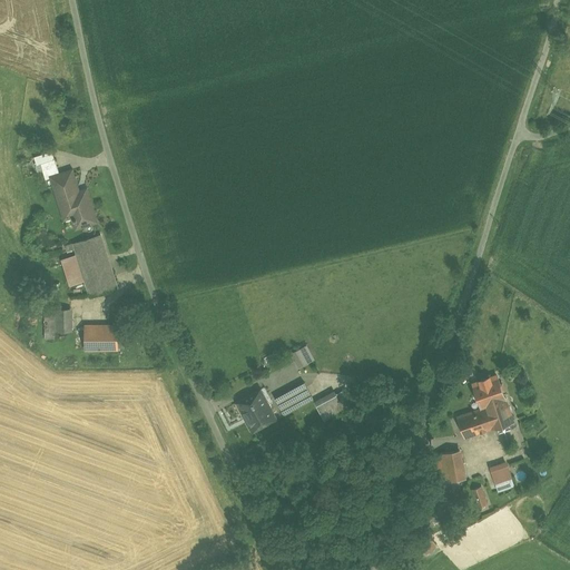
[(98,220),(87,188),(79,192),(71,169),(50,176),(61,210),(70,207),(74,217),(71,218),(71,219),(75,218),(77,226),(75,227),(76,228),(98,220)]
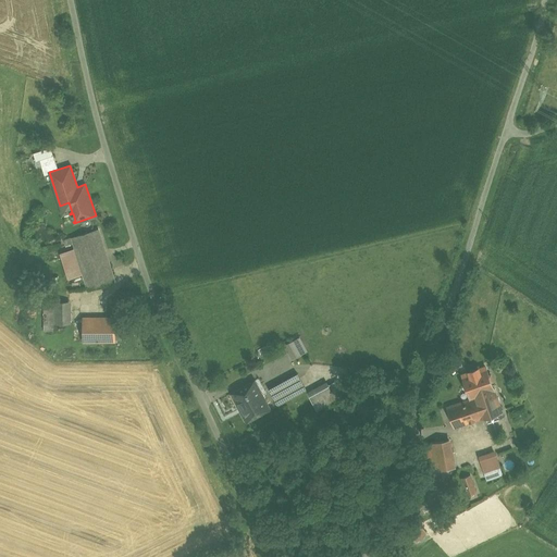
[(99,229),(64,239),(66,245),(74,243),(89,289),(115,282),(99,229)]
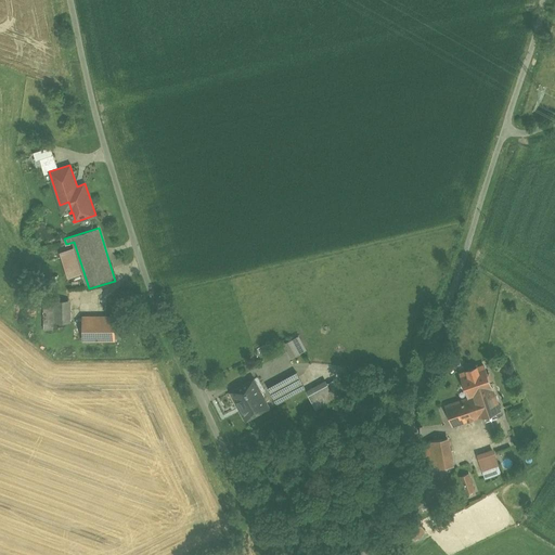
[(64,322),(63,300),(53,300),(54,322),(64,322)]
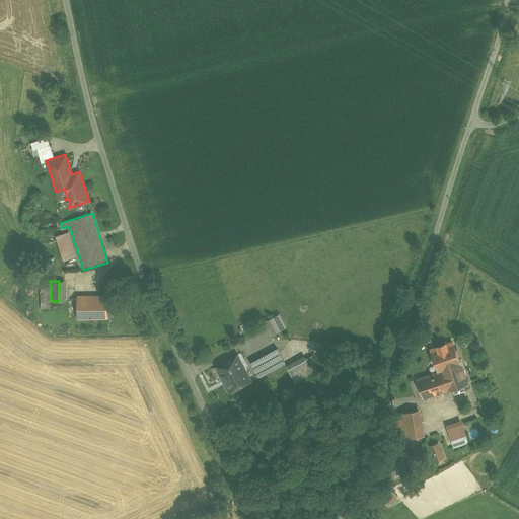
[(108,297),(77,297),(78,317),(108,317),(108,297)]
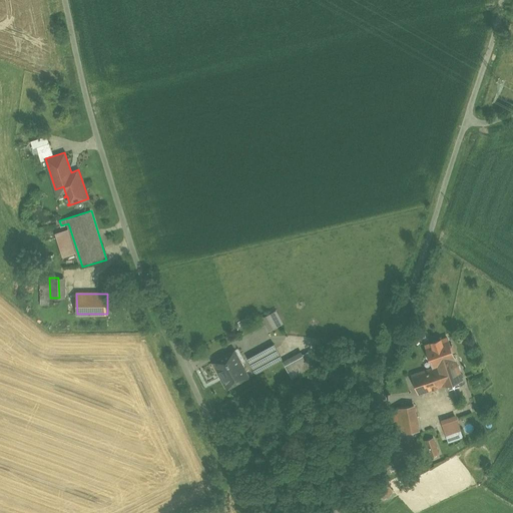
[(263,317),(269,331),(286,324),(280,310),(263,317)]
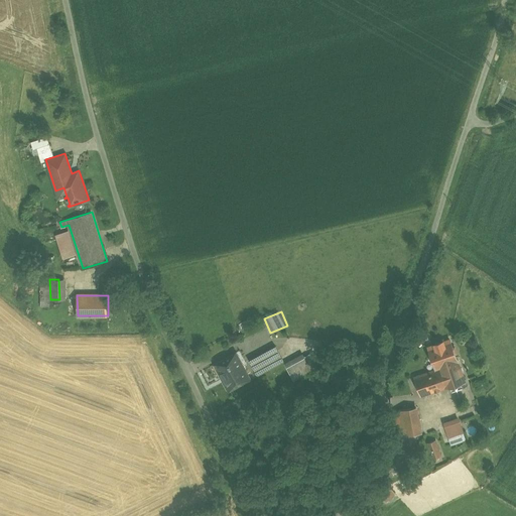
[(449,340),(428,346),(435,368),(457,361),(458,361),(455,353),(458,352),(456,347),(453,348),(449,340)]
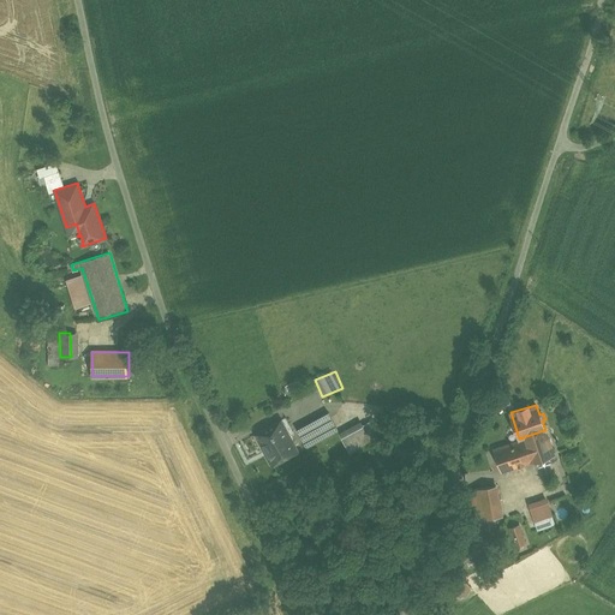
[(329,412),(298,429),(308,447),(339,429),(329,412)]
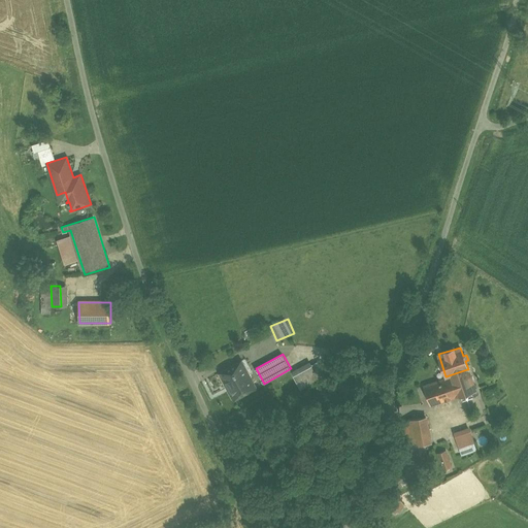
[(321,360),(294,375),(301,389),(312,383),(315,387),(322,384),(319,376),(327,371),(321,360)]
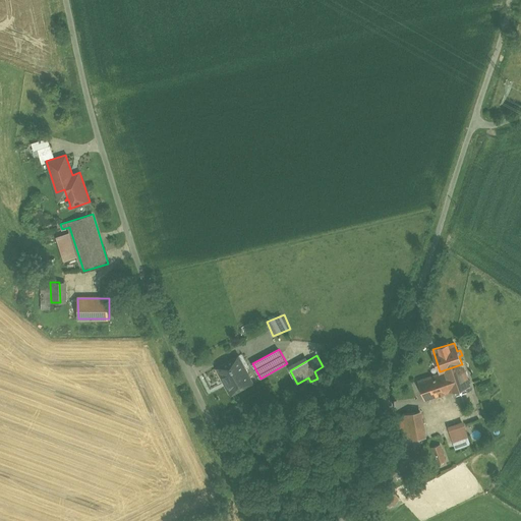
[(239,356),(220,366),(230,384),(227,385),(232,394),(253,382),(239,356)]
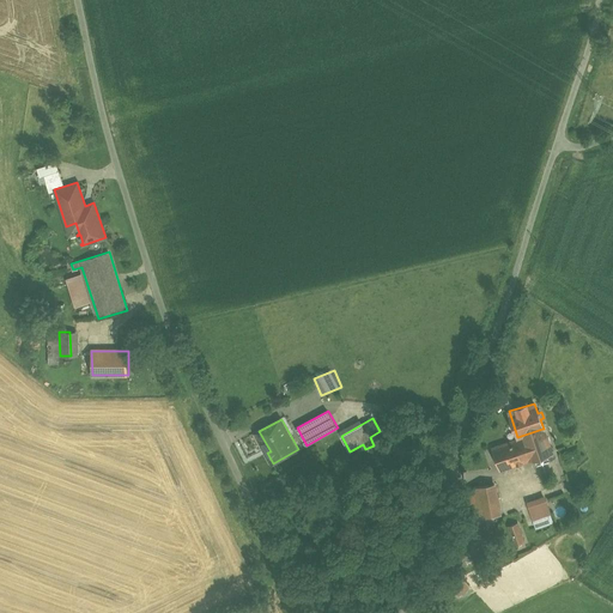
[(517,437),(492,445),(499,469),(532,457),(532,460),(551,454),(542,429),(517,437)]
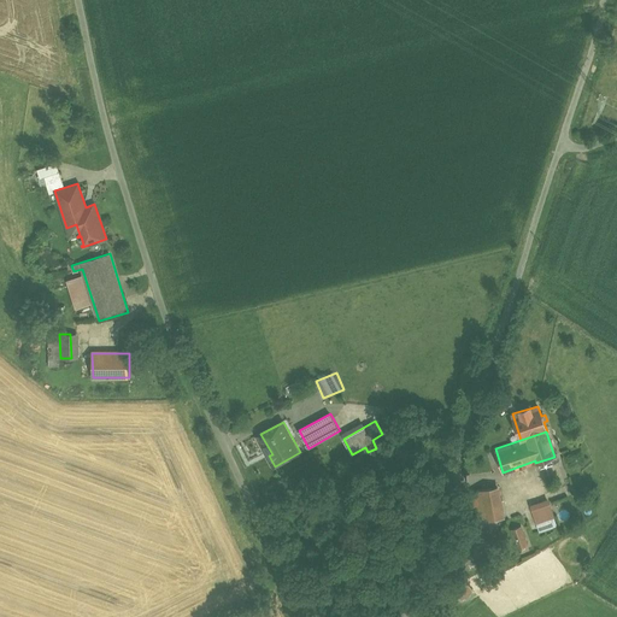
[(503,472),(495,448),(492,450),(500,472),(503,472)]
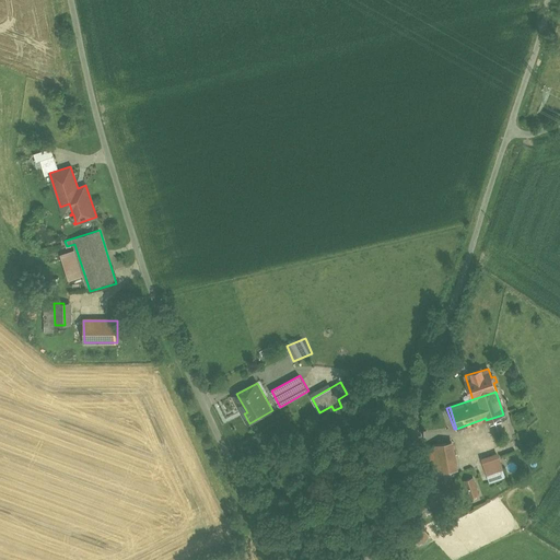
[(522,408),(510,412),(512,420),(525,416),(522,408)]
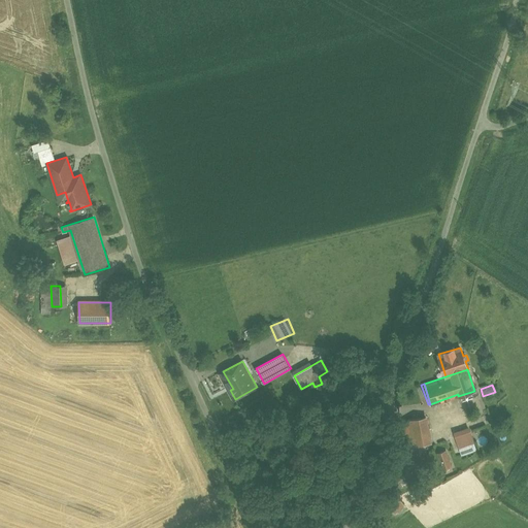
[(421,417),(408,419),(414,446),(425,443),(421,417)]
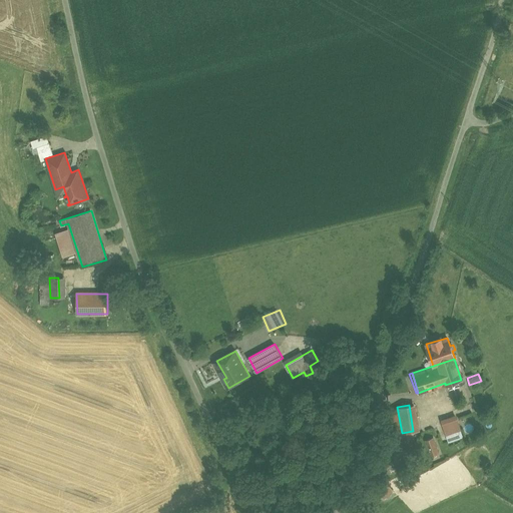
[(457,418),(443,423),(447,434),(461,429),(457,418)]
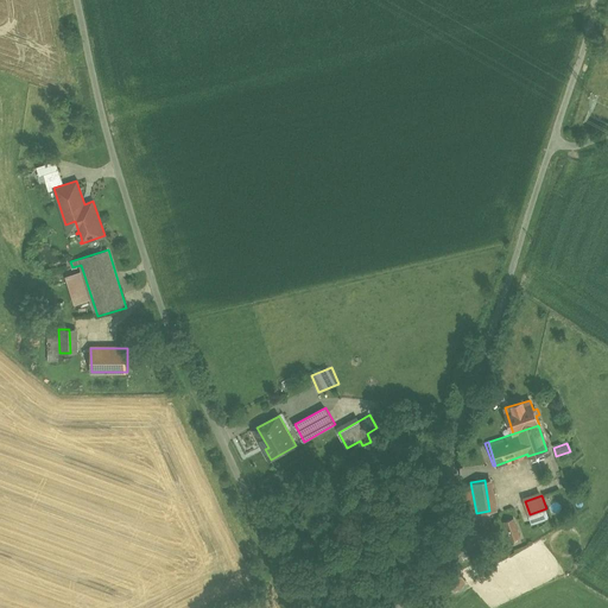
[(514,518),(505,521),(511,539),(520,536),(514,518)]
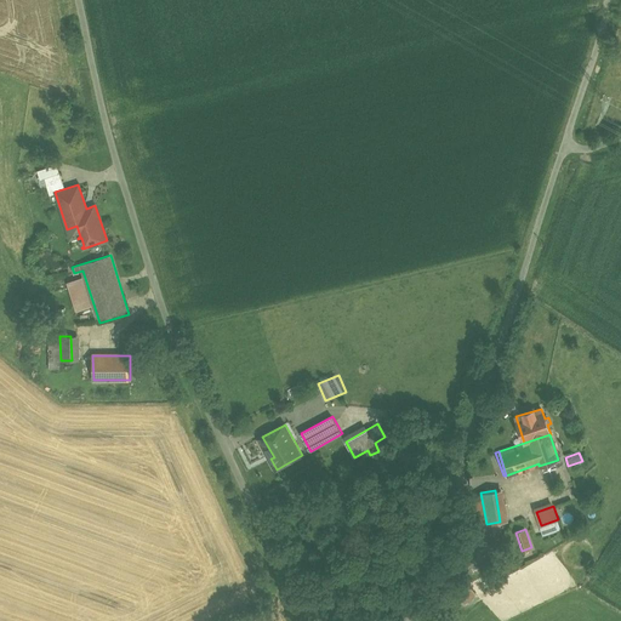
[(472,584),(460,588),(465,602),(477,597),(472,584)]
